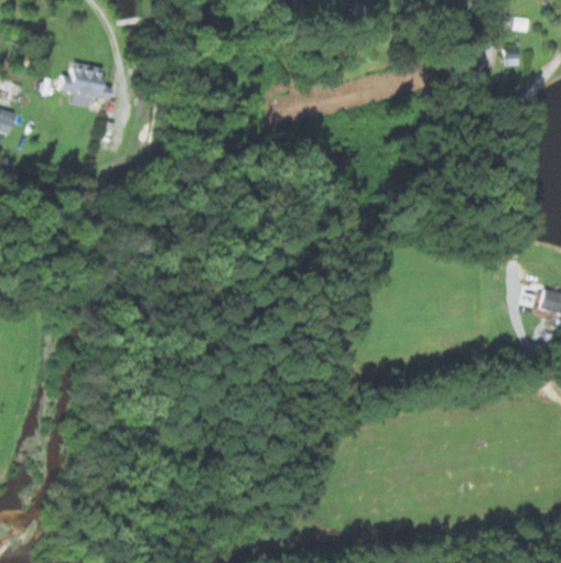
[(519,66),(519,50),(503,50),(503,66),(519,66)]
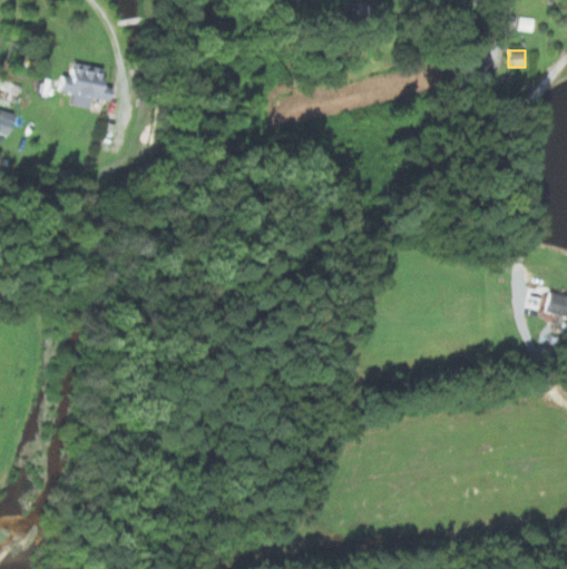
[(106,102),(107,87),(97,86),(98,69),(69,66),(68,77),(58,76),(56,92),(70,95),(68,107),(86,109),(87,100),(106,102)]
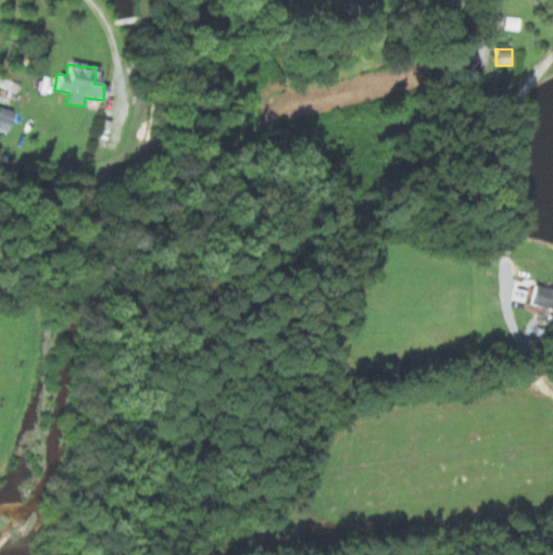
[(13,111),(0,106),(0,131),(5,134),(13,111)]
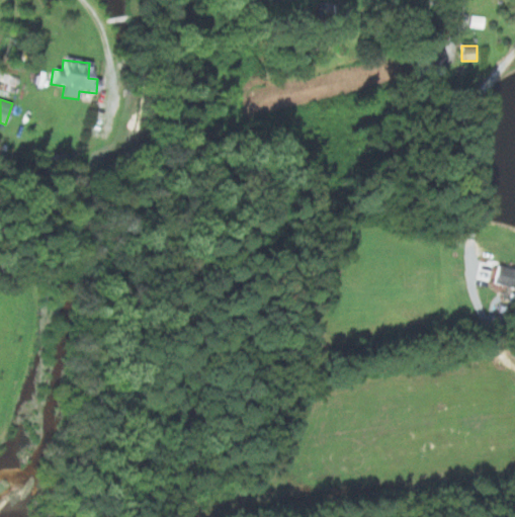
[(514,269),(497,266),(493,283),(514,288),(514,269)]
